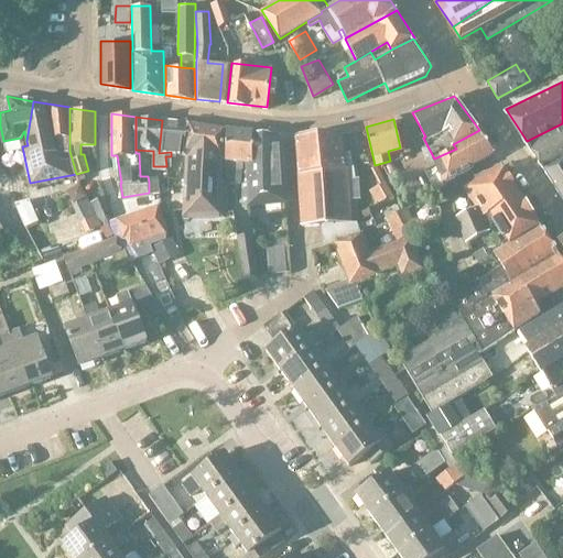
[(187,122),(162,120),(159,153),(171,152),(184,152),(187,122)]
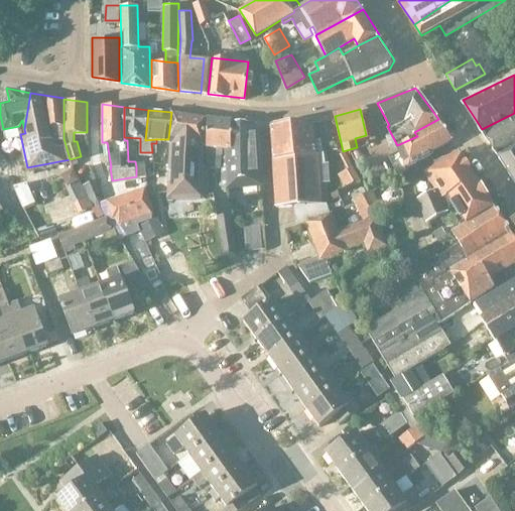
[(206,117),(171,112),(168,139),(167,141),(171,141),(169,161),(167,199),(208,198),(209,165),(209,163),(203,163),(206,117)]
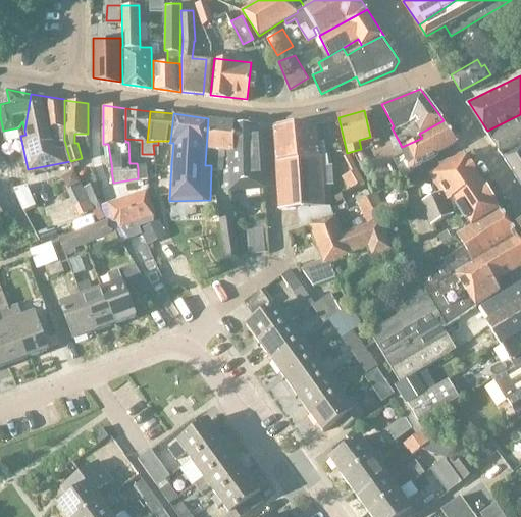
[(520,114),(487,131),(505,159),(520,150),(520,114)]
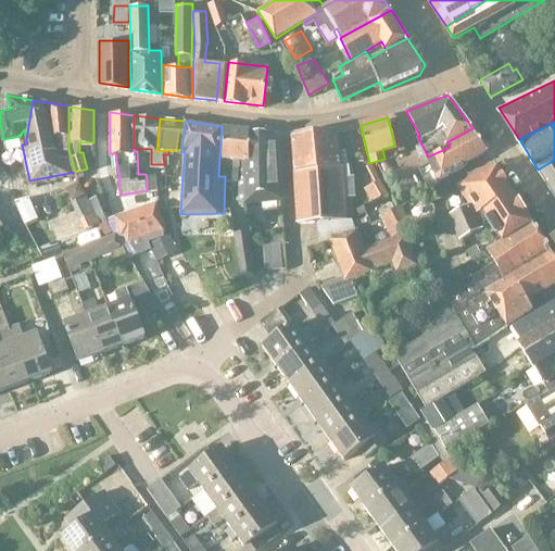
[(222,126),(218,176),(225,176),(225,178),(237,179),(238,159),(239,159),(248,159),(250,129),(225,126),(222,126)]
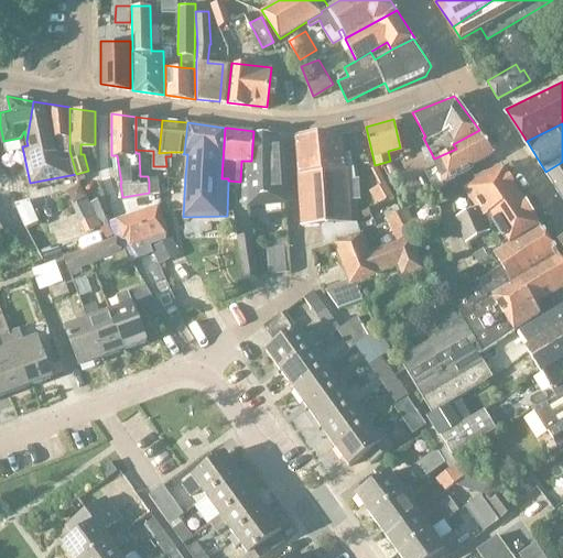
[(495,150),(479,130),(453,144),(456,149),(434,159),(436,164),(425,171),(435,189),(448,183),(447,179),(472,166),(471,165),(495,150)]
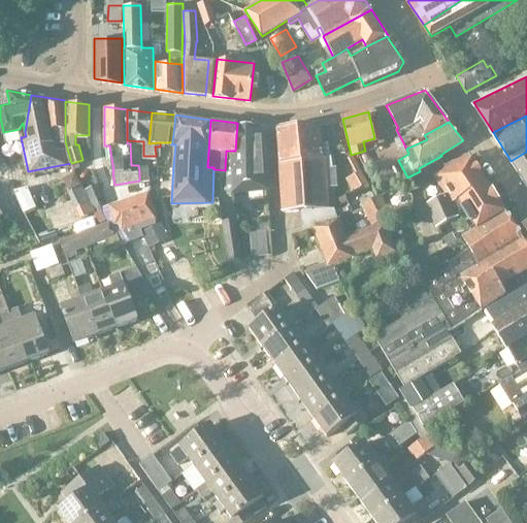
[(263,126),(237,123),(235,151),(227,151),(228,190),(233,190),(233,191),(238,191),(238,189),(267,187),(263,126)]
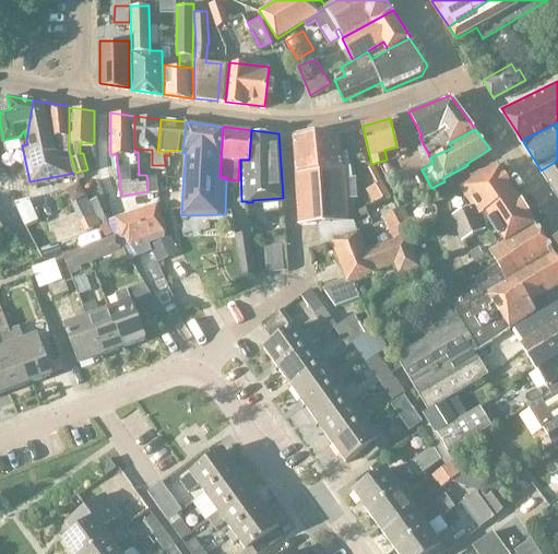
[(336,130),(293,132),(296,191),(299,222),(308,221),(349,219),(347,188),(344,173),(351,172),(346,145),(340,146),(336,130)]
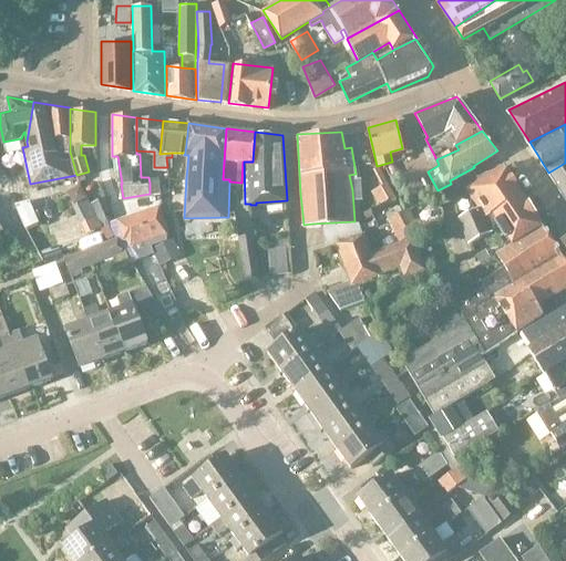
[(490,229),(489,226),(484,215),(523,193),(504,163),(463,186),(477,206),(460,216),(467,242),(490,229)]
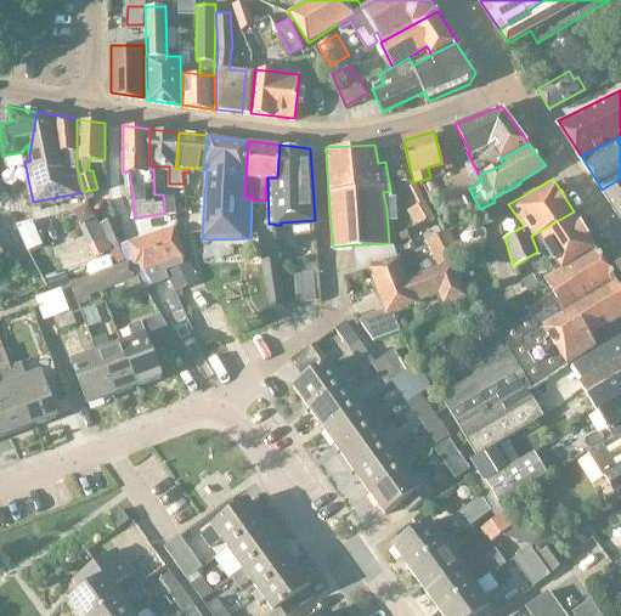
[(620,179),(602,190),(620,218),(620,179)]
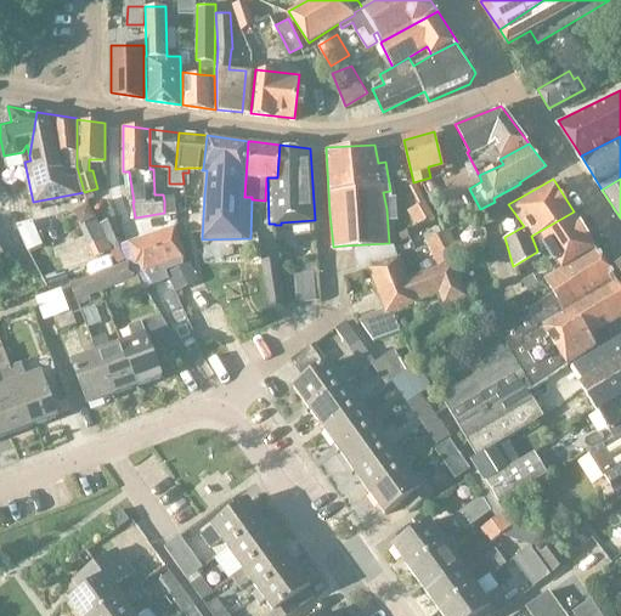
[(163,195),(164,201),(164,213),(176,210),(174,193),(163,195)]
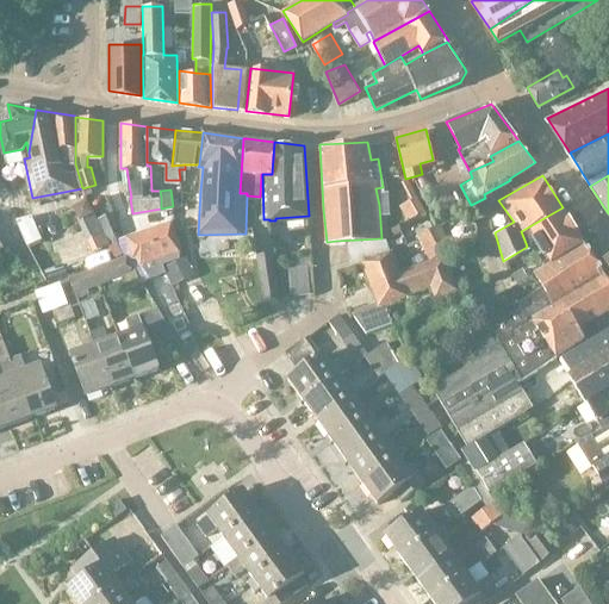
[(584,241),(563,207),(521,231),(526,243),(536,238),(551,261),(584,241)]
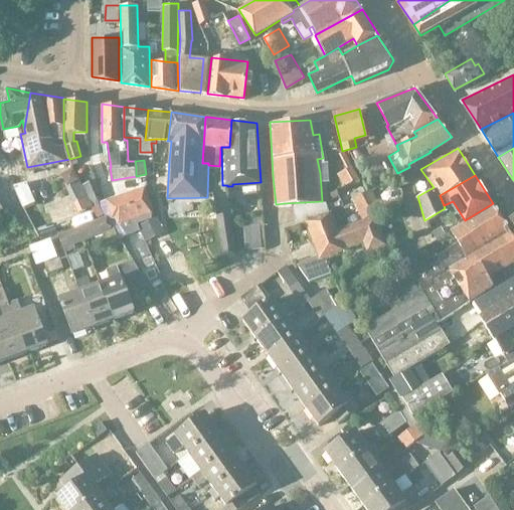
[(88,194),(80,179),(66,186),(74,201),(88,194)]
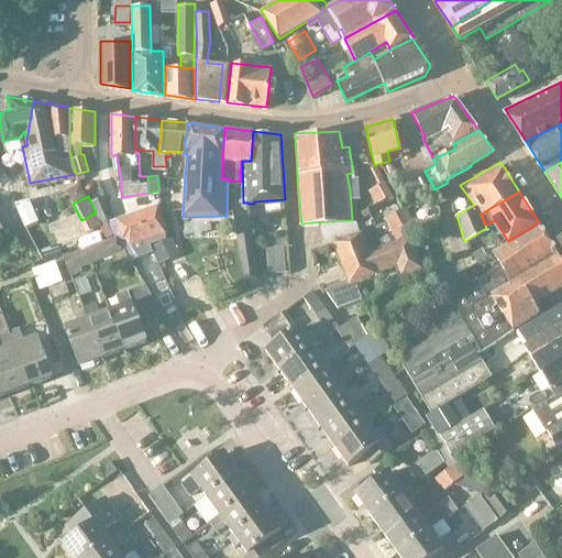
[(14,201),(24,226),(39,220),(29,198),(14,201)]
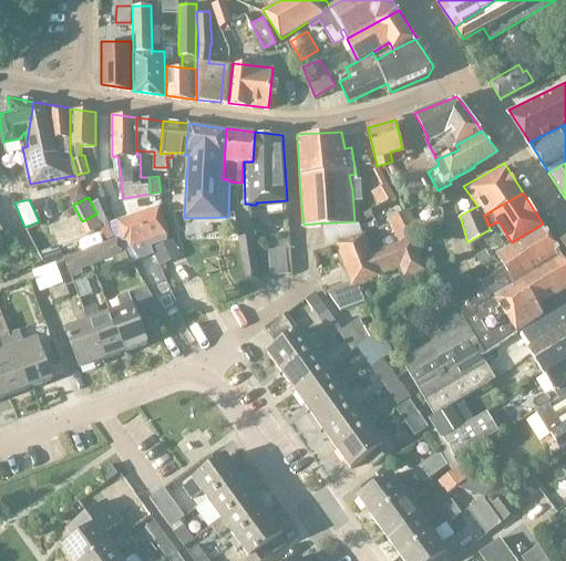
[(160,205),(141,211),(151,239),(153,243),(167,238),(166,224),(160,205)]
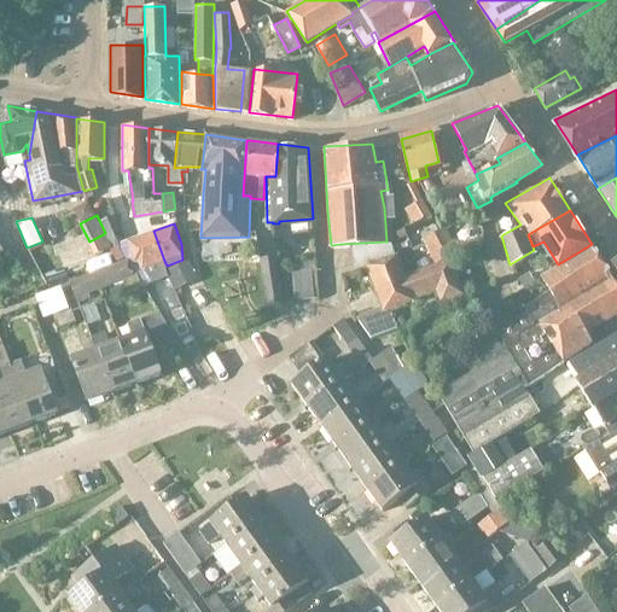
[(444,223),(423,235),(435,258),(457,246),(444,223)]
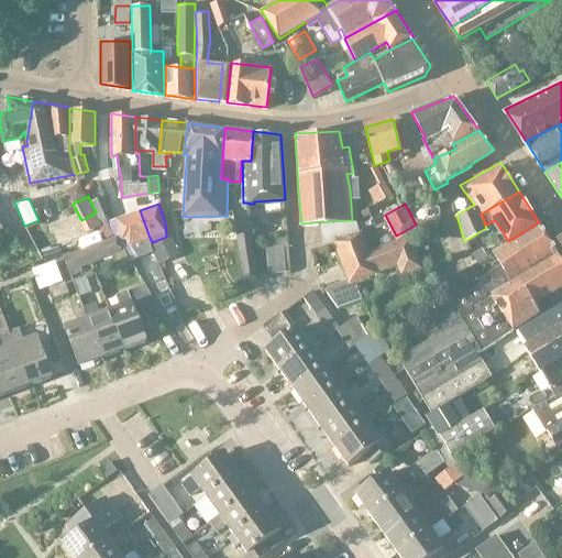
[(154,250),(152,242),(150,238),(140,210),(118,218),(124,237),(127,236),(140,255),(154,250)]
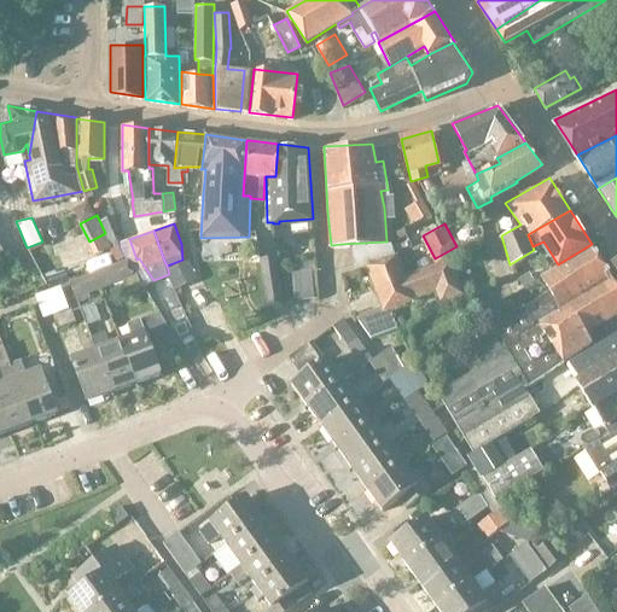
[(592,245),(542,275),(549,287),(494,324),(500,333),(469,351),(477,367),(522,339),(518,332),(535,322),(536,324),(612,277),(592,245)]
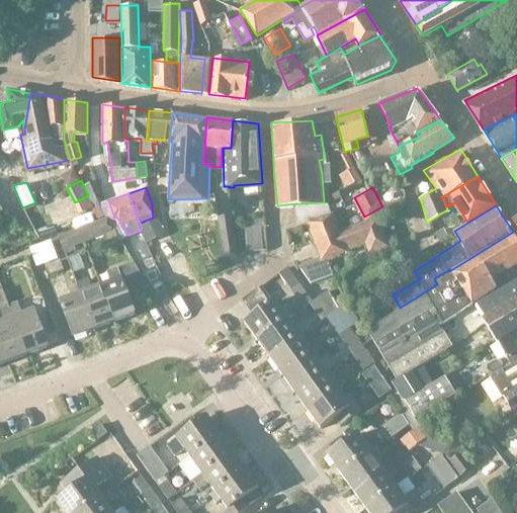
[(333,274),(326,257),(346,249),(345,248),(364,240),(368,251),(388,244),(375,215),(338,230),(331,212),(307,222),(320,255),(298,262),(312,281),(333,274)]
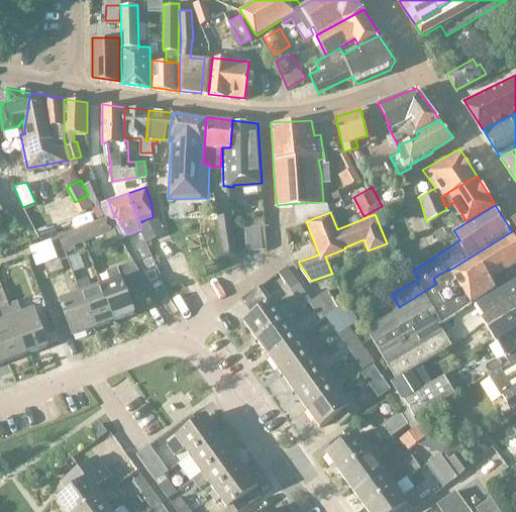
[(230,214),(218,216),(224,254),(236,252),(230,214)]
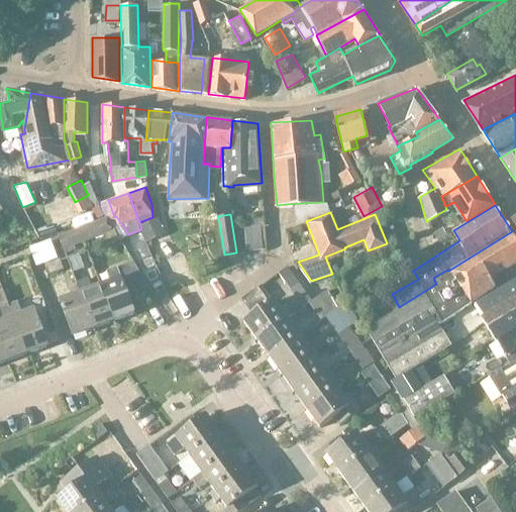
[(263,246),(261,215),(248,216),(249,224),(244,224),(245,247),(263,246)]
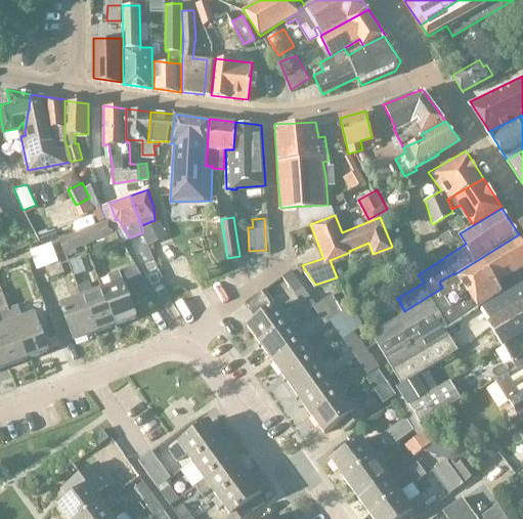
[(107,219),(99,222),(104,234),(115,231),(107,219)]
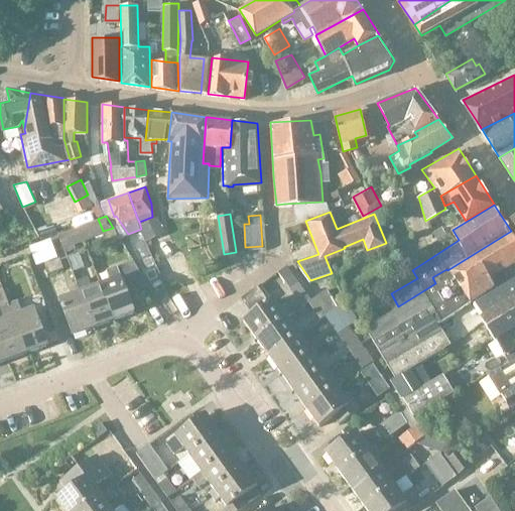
[(98,219),(79,226),(84,239),(103,231),(98,219)]
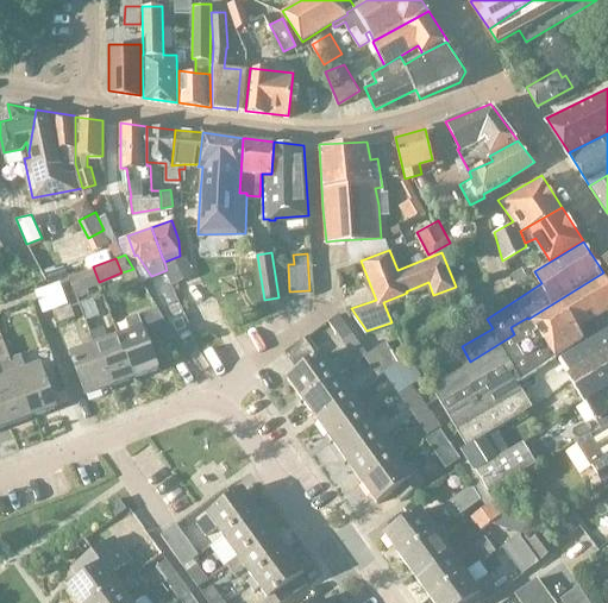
[(309,267),(312,288),(323,287),(320,265),(309,267)]
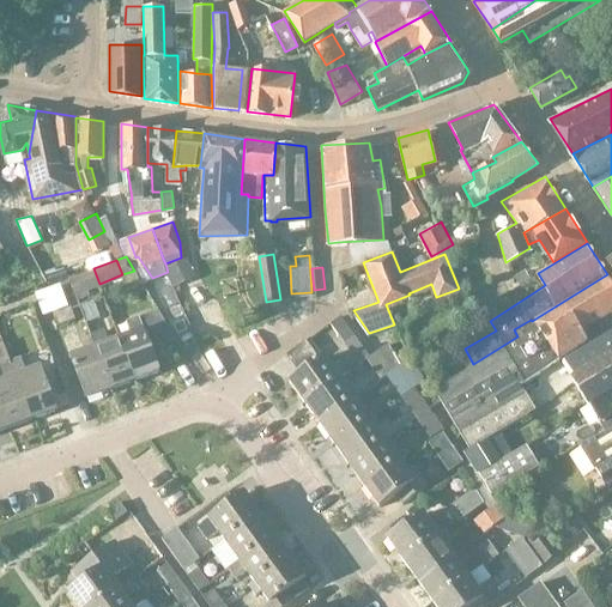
[(76,292),(100,284),(94,268),(70,277),(76,292)]
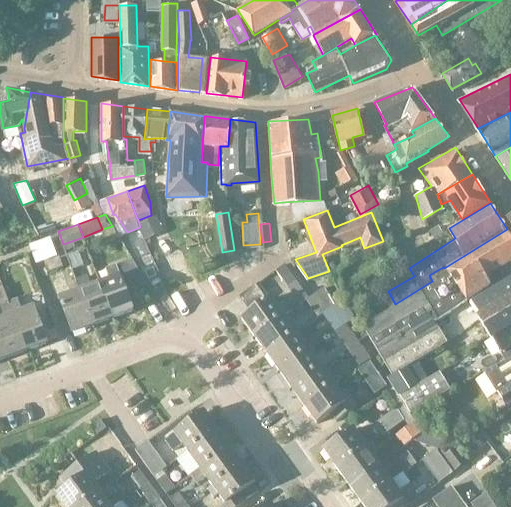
[(447,340),(434,319),(491,282),(484,271),(510,253),(510,235),(507,229),(444,268),(443,267),(429,275),(432,281),(395,304),(362,324),(392,373),(402,368),(447,340)]
